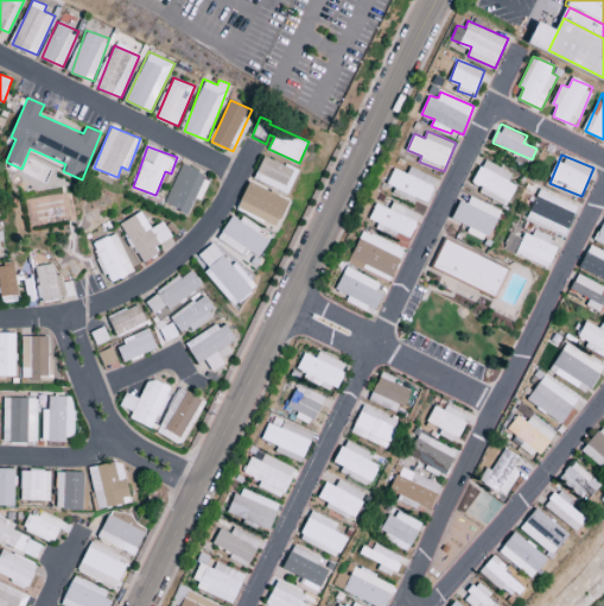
[(254,178),(288,193),(298,169),(264,156),(254,178)]
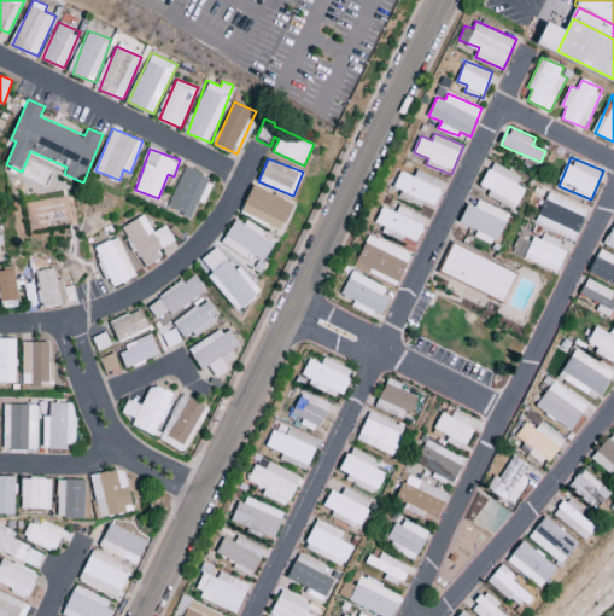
[(480,185),(490,190),(487,195),(515,209),(526,189),(518,184),(521,175),(493,161),(480,185)]
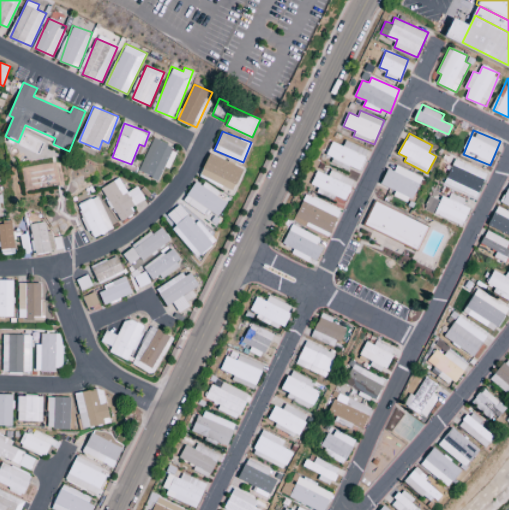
[(139,171),(159,179),(165,166),(170,168),(178,149),(153,138),(139,171)]
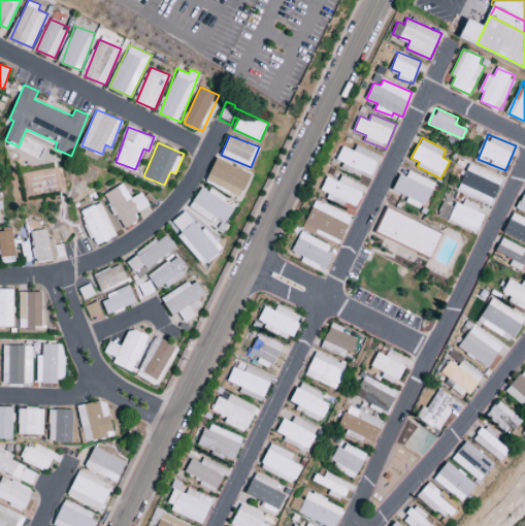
[(372,175),(382,154),(358,143),(355,150),(343,144),(337,160),(372,175)]
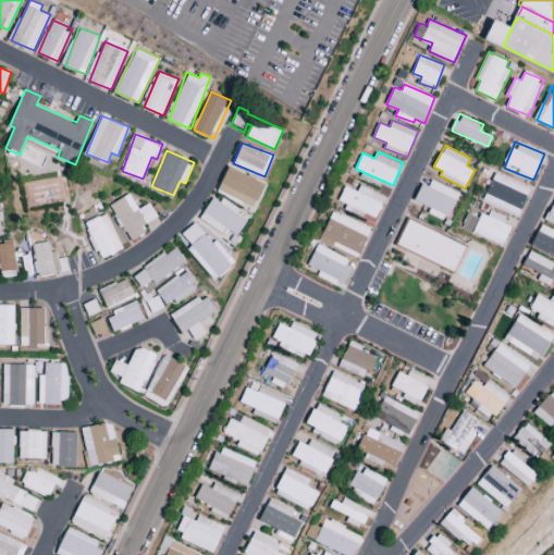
[(266,182),(230,165),(218,189),(254,207),(266,182)]
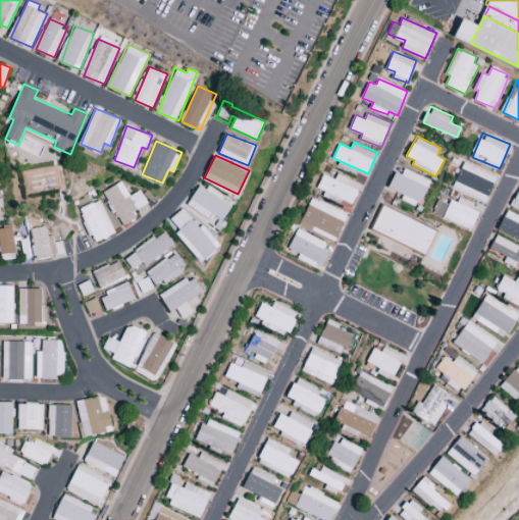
[(454,186),(486,200),(498,175),(465,161),(454,186)]
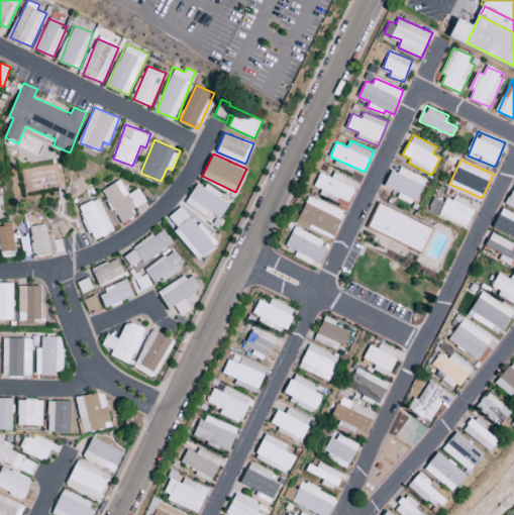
[(399,172),(391,169),(385,187),(400,191),(398,197),(418,203),(426,176),(400,168),(399,172)]
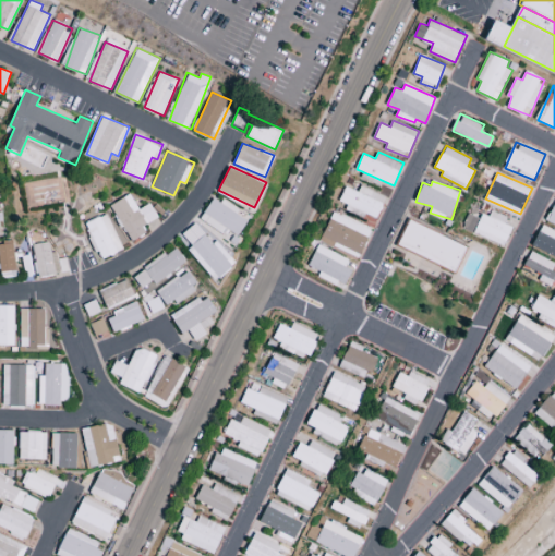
[(350,204),(349,208),(377,219),(387,194),(362,185),(360,191),(346,185),(340,200),(350,204)]
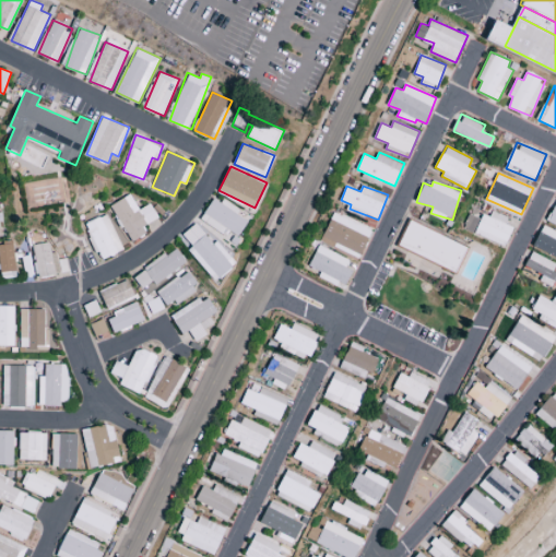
[(111,205),(133,240),(148,232),(144,226),(160,216),(151,202),(141,209),(131,193),(111,205)]
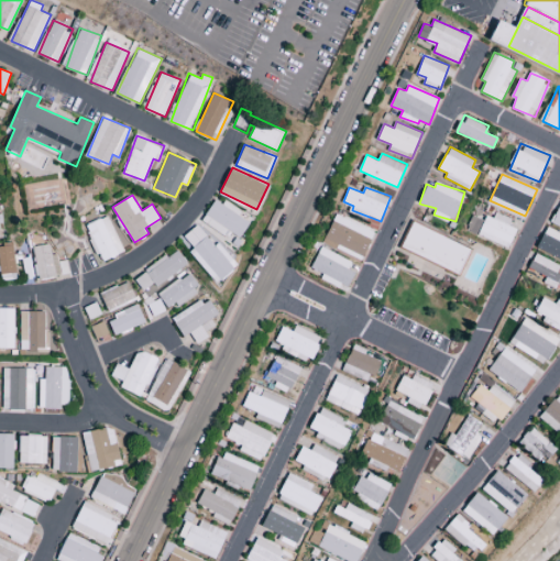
[(202,220),(228,235),(230,231),(241,238),(250,221),(239,215),(241,210),(217,196),(202,220)]
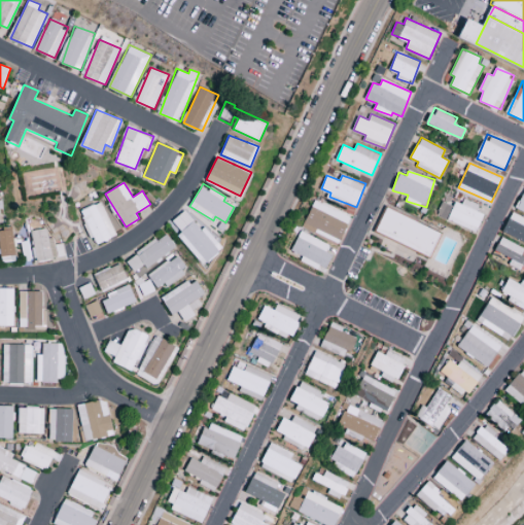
[(480,204),(465,198),(462,203),(456,201),(448,219),(477,232),(485,213),(478,210),(480,204)]
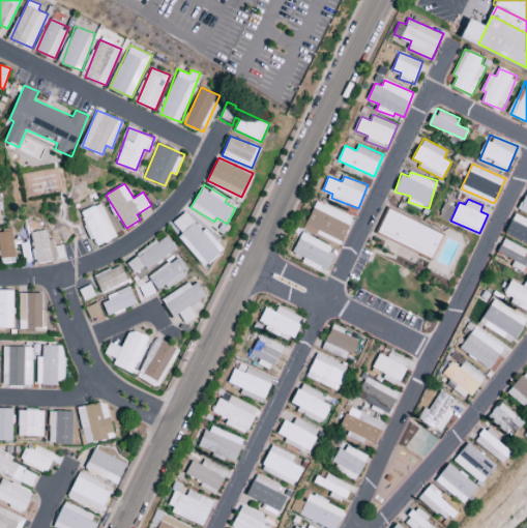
[(304,228),(342,244),(354,217),(318,200),(304,228)]
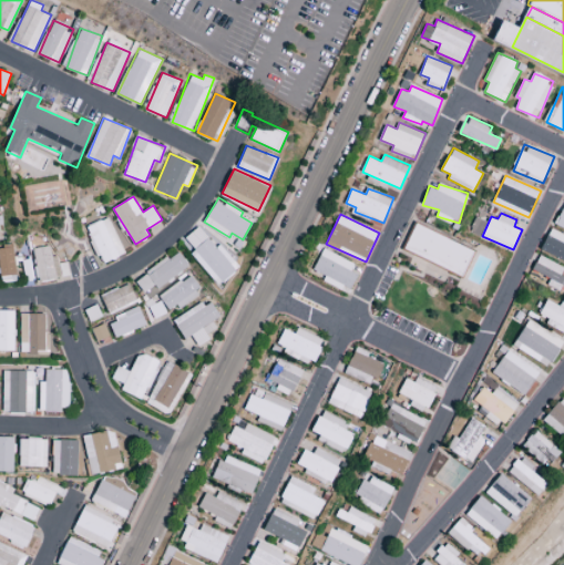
[(101,262),(124,255),(113,217),(89,224),(101,262)]
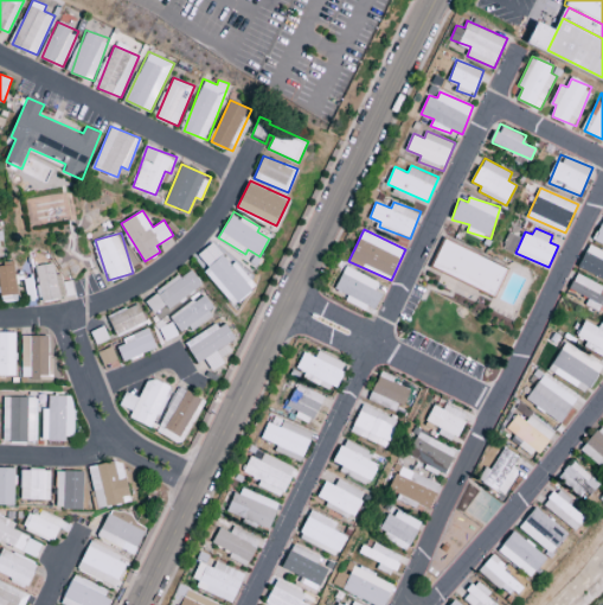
[(507,268),(446,240),(432,266),(495,294),(507,268)]
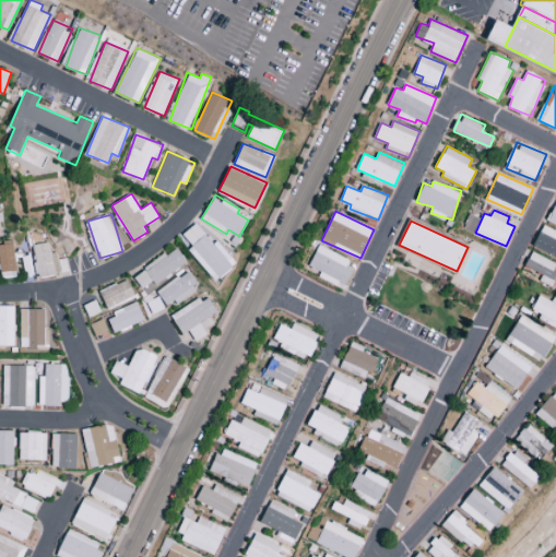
[(188,249),(215,281),(237,262),(219,240),(214,243),(197,222),(184,233),(193,245),(188,249)]
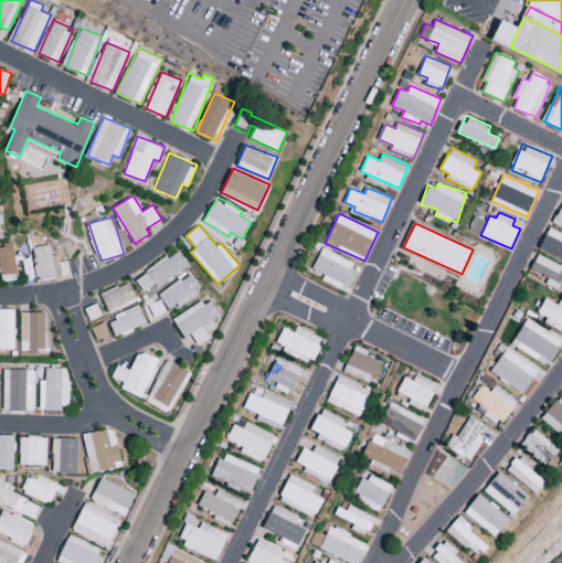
[(540,248),(561,258),(561,232),(550,226),(540,248)]
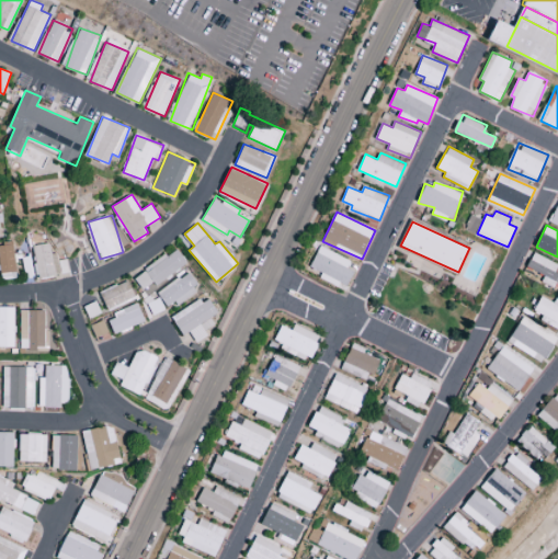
[(68,259),(56,260),(54,242),(35,244),(38,276),(69,273),(68,259)]
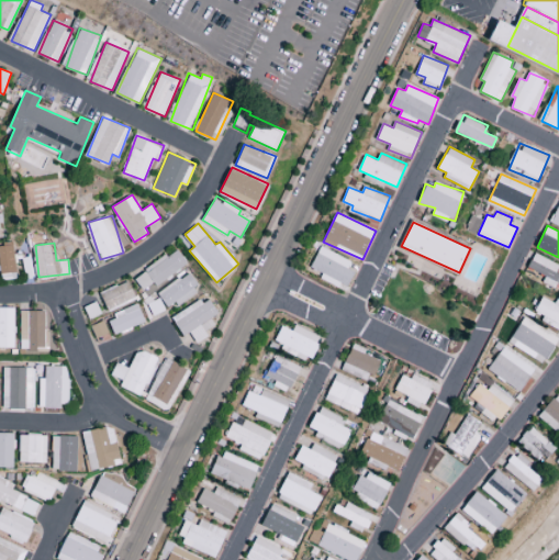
[(0,245),(0,257),(1,279),(17,278),(15,245),(0,245)]
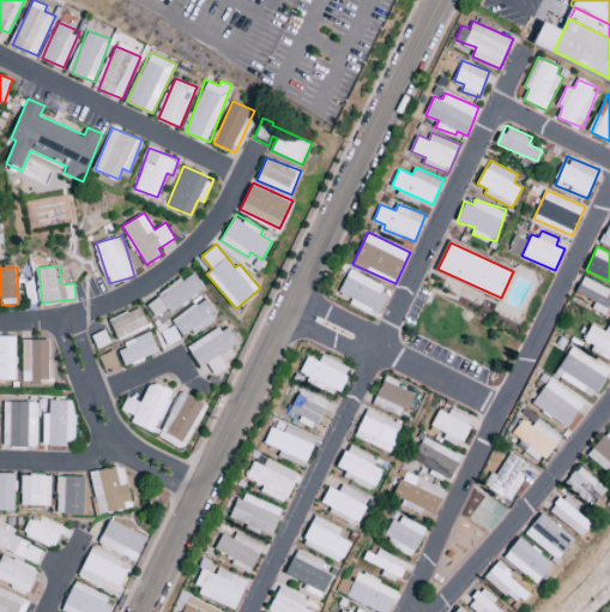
[(385,285),(351,268),(340,292),(354,298),(351,303),(378,316),(387,297),(381,293),(385,285)]
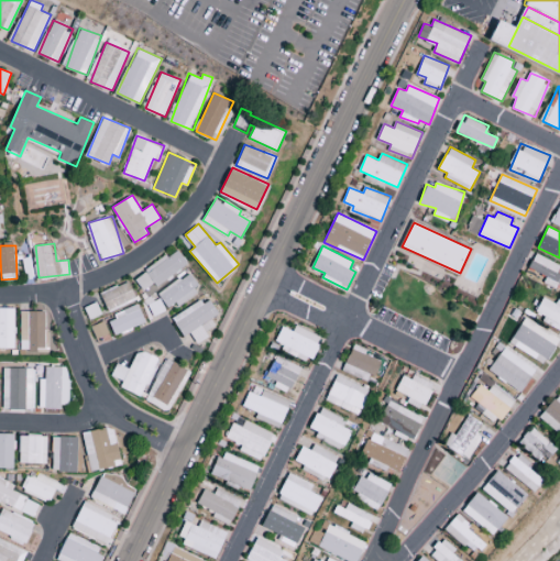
[(135,277),(146,293),(189,264),(178,248),(135,277)]
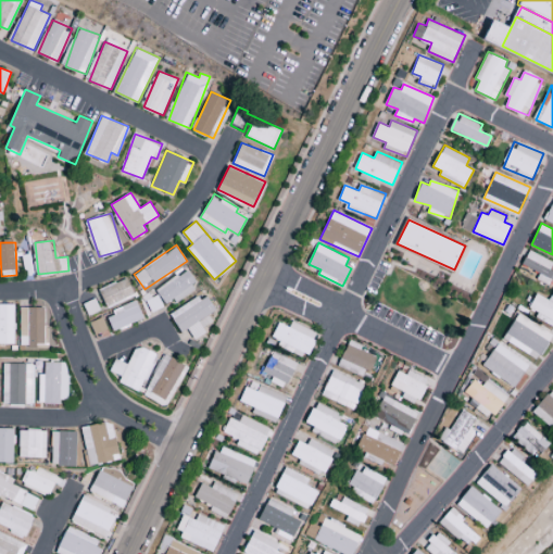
[(552,269),(551,269),(552,266),(552,260),(529,250),(520,271),(552,284),(552,269)]
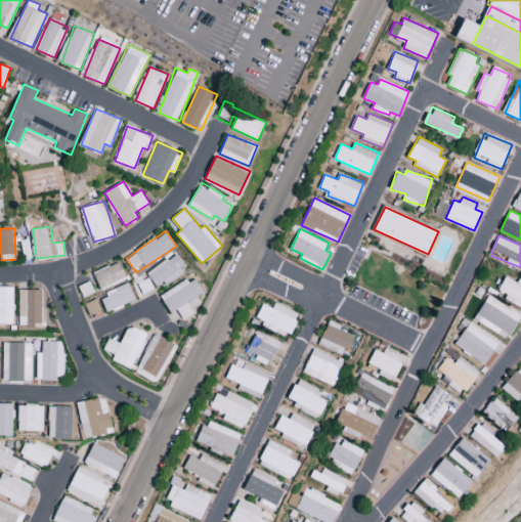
[(148,271),(158,288),(187,270),(177,254),(148,271)]
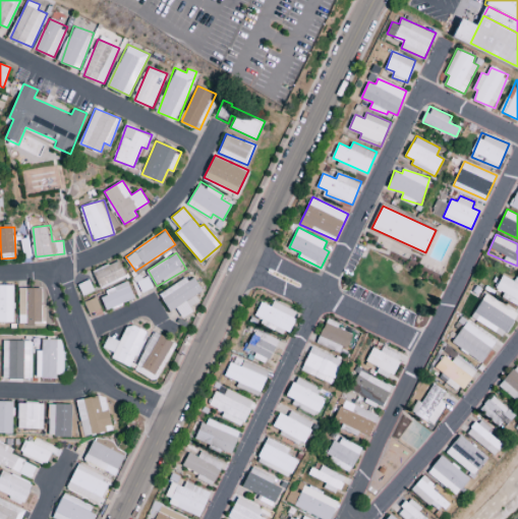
[(101,288),(127,276),(120,258),(94,271),(101,288)]
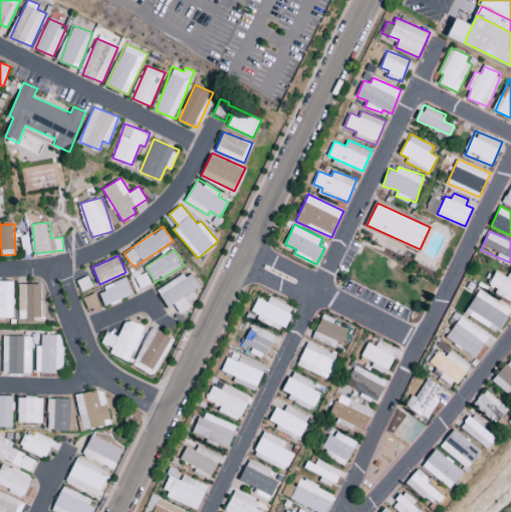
[(201,285),(191,270),(159,290),(169,306),(174,303),(181,312),(192,305),(190,301),(198,296),(194,290),(201,285)]
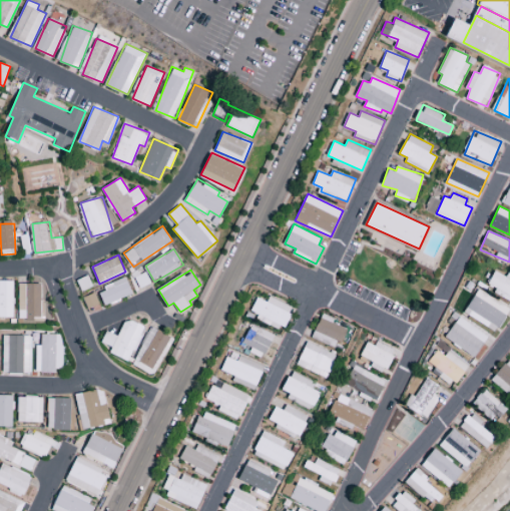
[(509,273),(507,276),(495,270),(489,284),(499,289),(497,294),(509,300),(509,273)]
